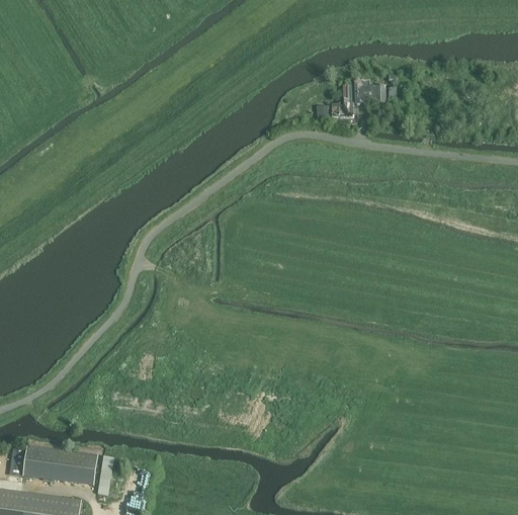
[(344,105),(332,105),(332,116),(352,115),(353,116),(354,114),(353,103),(355,103),(357,101),(359,101),(359,102),(370,101),(374,101),(374,84),(370,84),(370,79),(357,79),(357,84),(356,83),(355,84),(347,84),(348,102),(344,102),(344,105)]
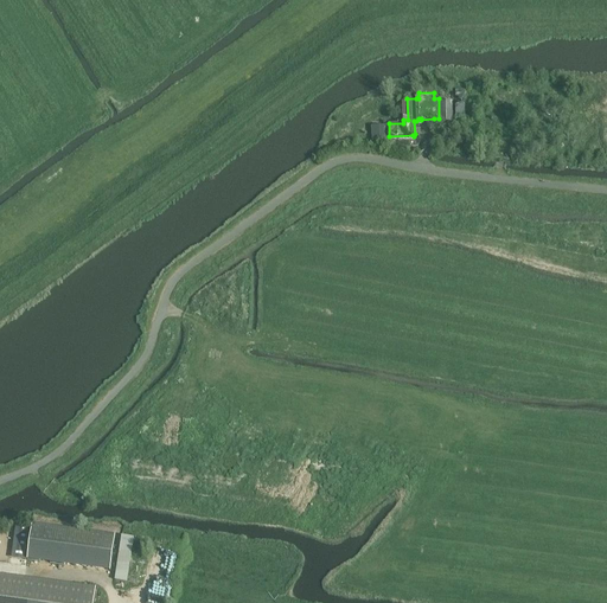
[(452,97),(439,98),(439,119),(453,119),(452,97)]
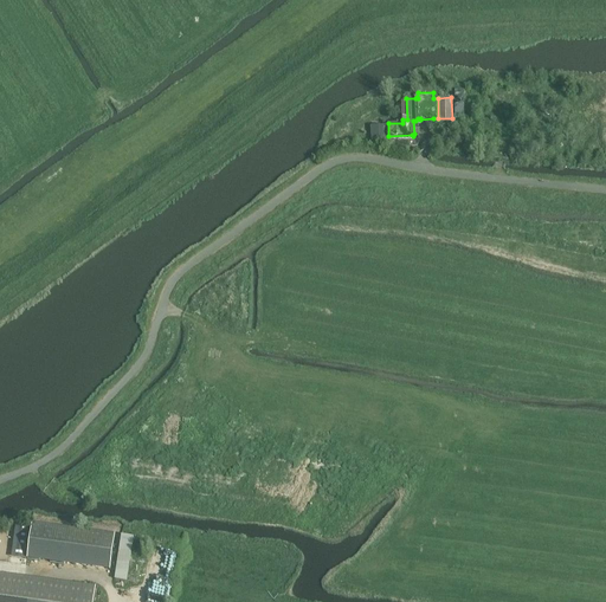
[(388,123),(372,123),(372,136),(388,136),(388,123)]
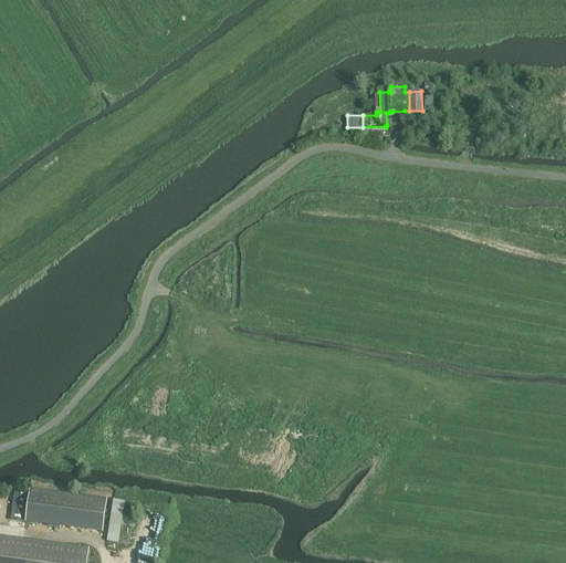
[(30,487),(25,520),(103,530),(107,497),(30,487)]
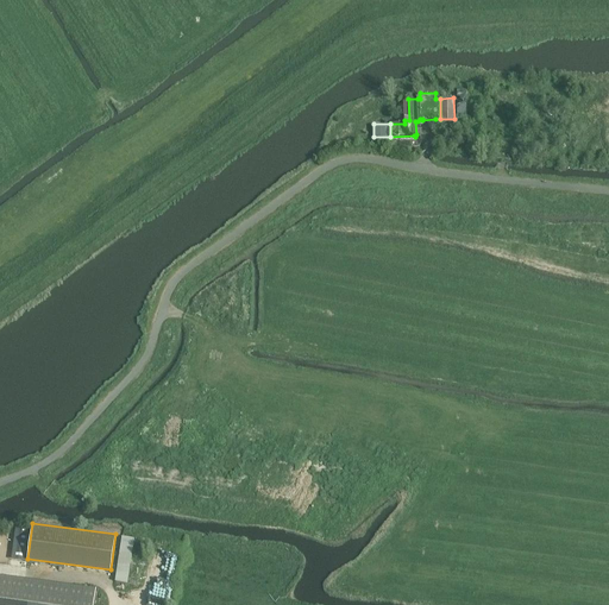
[(0,573),(0,604),(96,604),(99,587),(0,573)]
